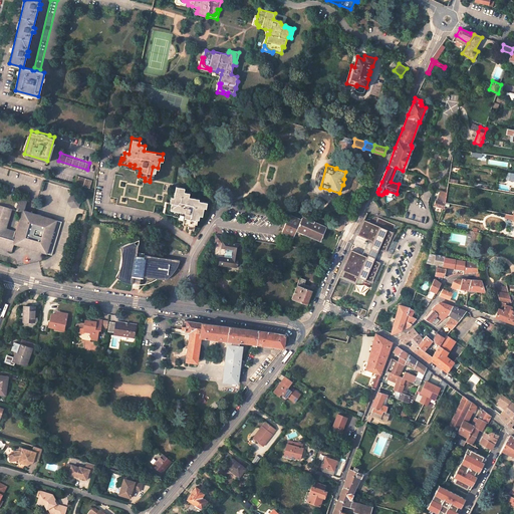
[(89,187),(92,180),(75,175),(73,182),(89,187)]
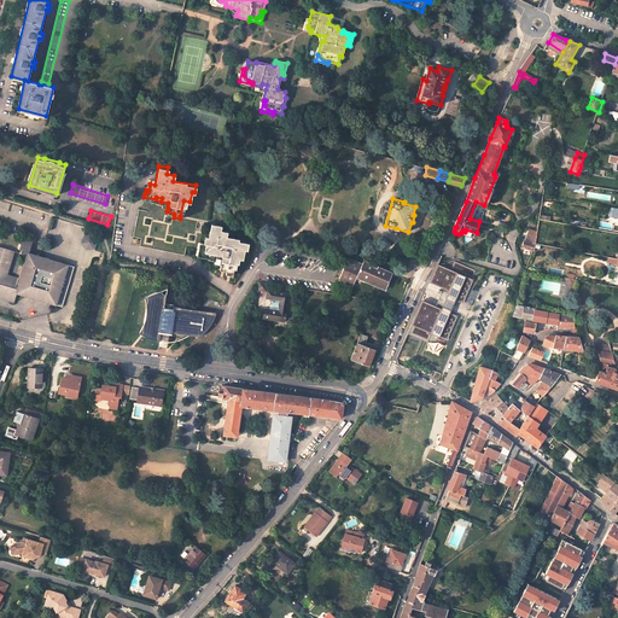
[(248,249),(249,243),(226,238),(227,233),(219,232),(220,225),(210,222),(207,242),(203,242),(202,248),(198,246),(198,249),(197,255),(208,257),(209,255),(215,256),(214,258),(221,260),(220,269),(226,270),(226,273),(228,274),(233,274),(237,257),(243,258),(245,249),(248,249)]
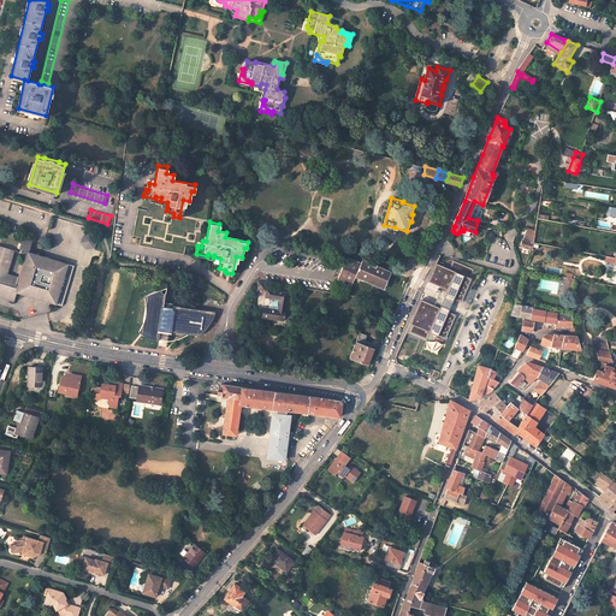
[(528,230),(527,235),(525,241),(523,240),(521,247),(533,250),(534,243),(537,232),(528,230)]
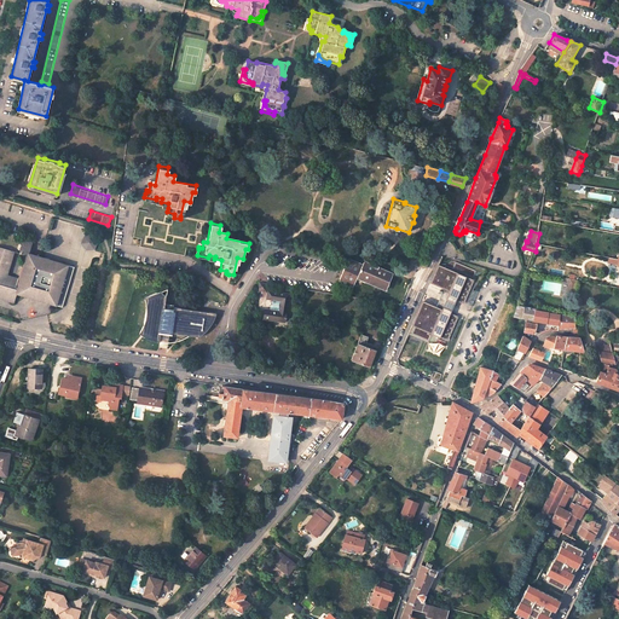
[(98,242),(93,236),(85,236),(81,243),(86,250),(94,249),(98,242)]
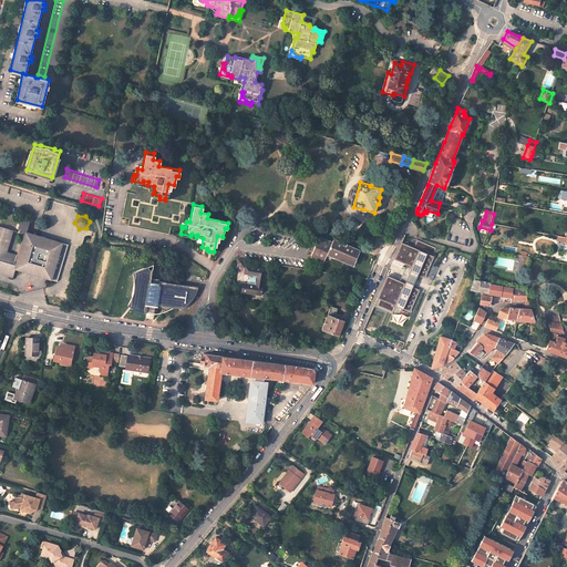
[(31,220),(22,218),(19,230),(27,233),(31,220)]
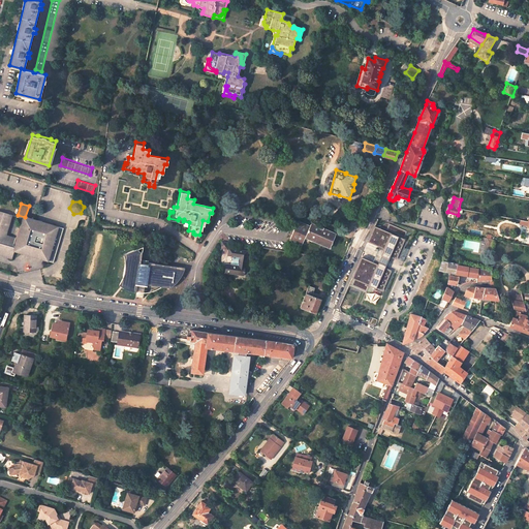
[(64,227),(31,217),(30,219),(25,217),(19,238),(7,235),(13,214),(0,209),(0,252),(11,256),(14,249),(45,258),(54,260),(64,227)]
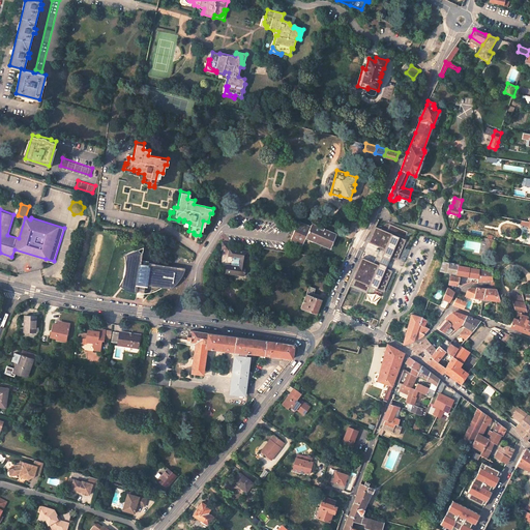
[(311,228),(298,222),(291,238),(303,243),(306,236),(330,247),(336,235),(324,230),(325,228),(320,226),(320,228),(312,225),(311,228)]
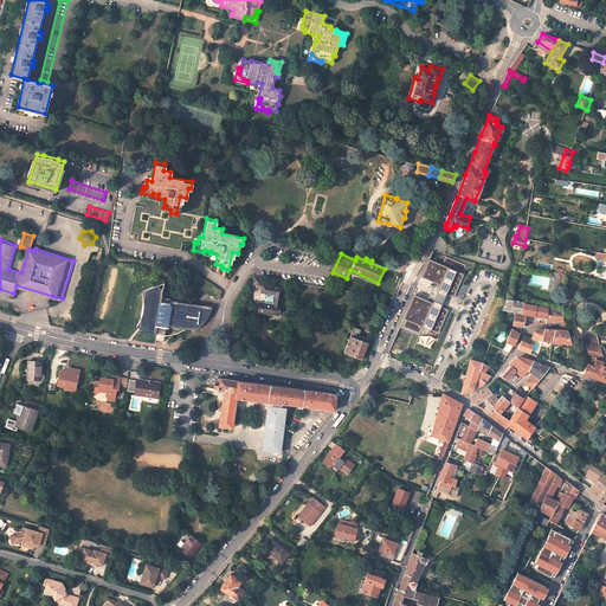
[(463,275),(430,259),(423,276),(429,279),(427,282),(432,283),(431,287),(433,288),(427,301),(414,295),(399,328),(418,336),(417,341),(431,347),(447,310),(440,308),(443,304),(434,301),(436,296),(438,294),(445,297),(447,294),(453,296),(463,275)]
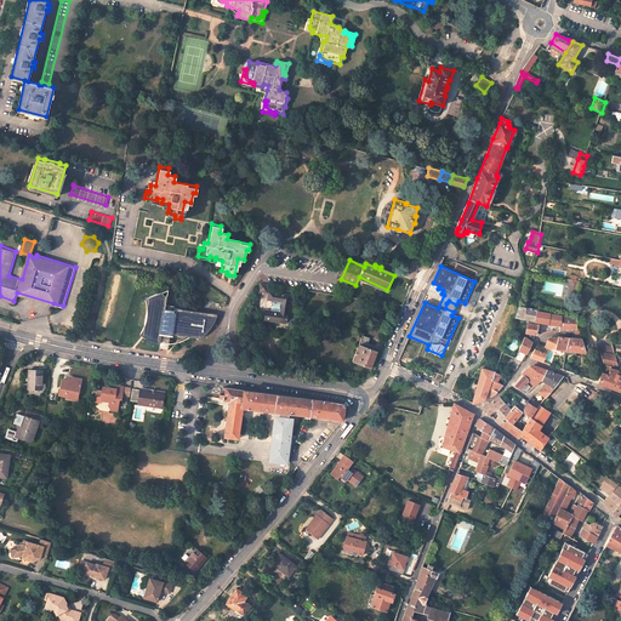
[(146,315),(144,319),(144,320),(143,325),(142,328),(140,332),(138,335),(158,339),(160,329),(165,303),(166,295),(158,292),(144,298),(146,305),(146,311),(146,315)]
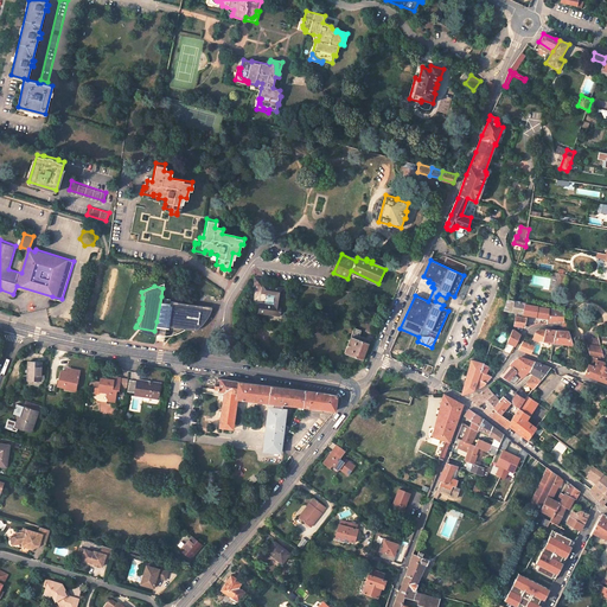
[(282,312),(281,311),(285,288),(264,286),(262,293),(278,295),(275,305),(261,302),(260,312),(280,315),(281,313),(282,313),(282,312)]
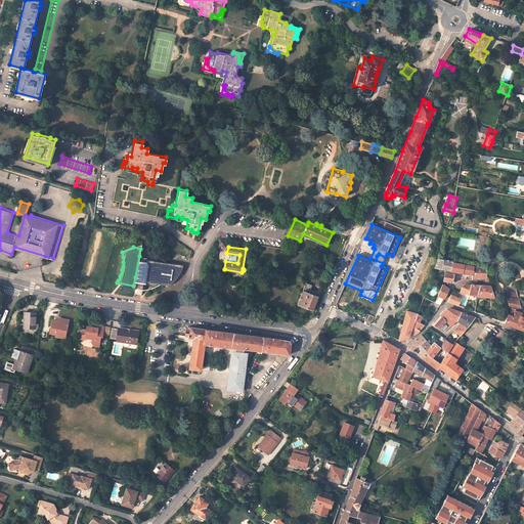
[(376,260),(383,263),(384,259),(385,257),(379,254),(377,256),(376,260)]
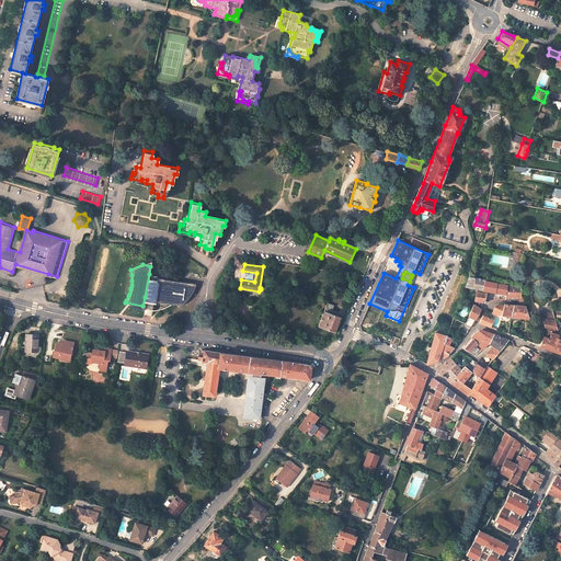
[(149,274),(145,297),(152,298),(157,276),(157,275),(149,274)]
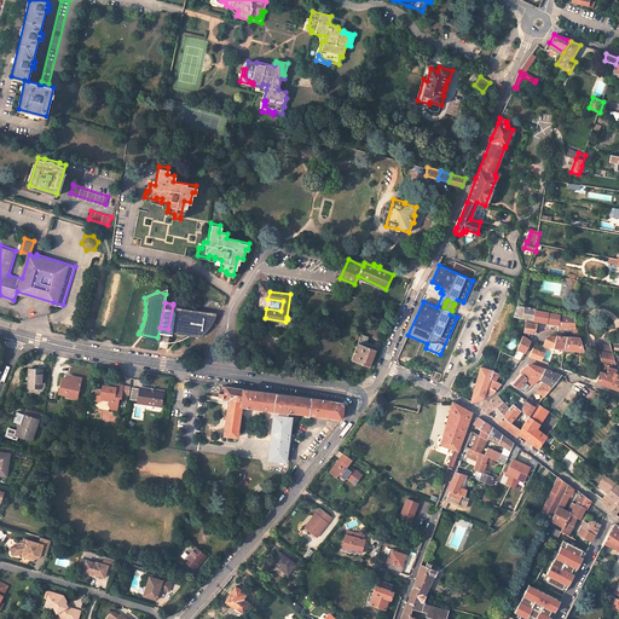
[(206,330),(208,327),(210,323),(213,318),(215,313),(173,305),(168,329),(168,334),(171,334),(197,337),(198,336),(203,333),(206,330)]
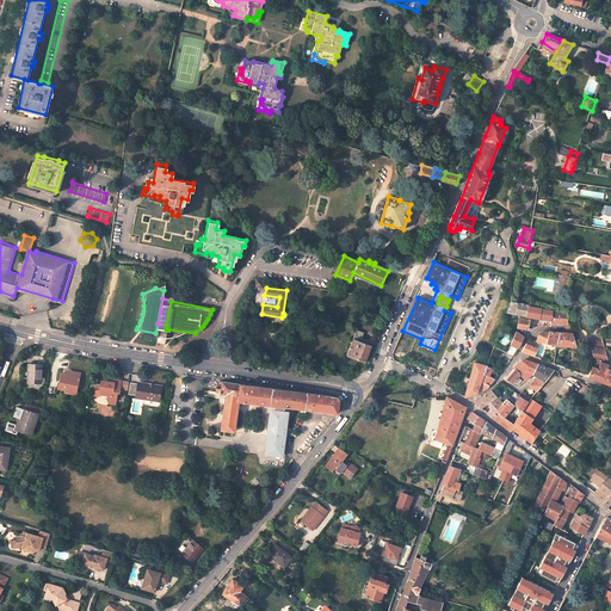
[(526,315),(529,306),(511,301),(507,310),(519,314),(518,327),(528,329),(531,316),(526,315)]
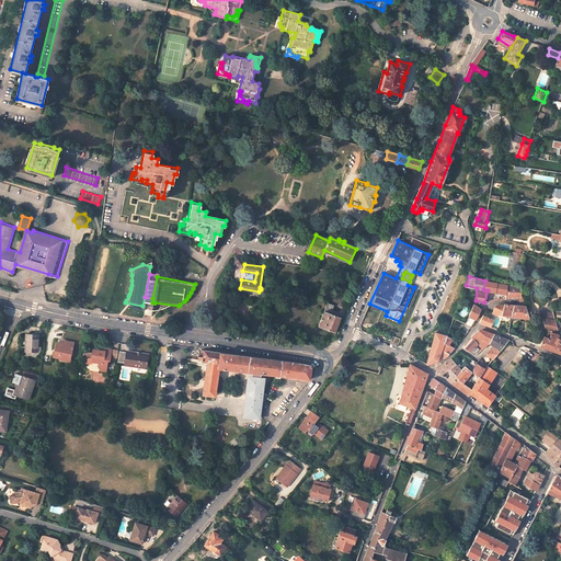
[(505,298),(505,297),(507,286),(496,284),(485,281),(483,289),(488,290),(492,292),(489,302),(493,301),(497,300),(497,299),(505,298)]
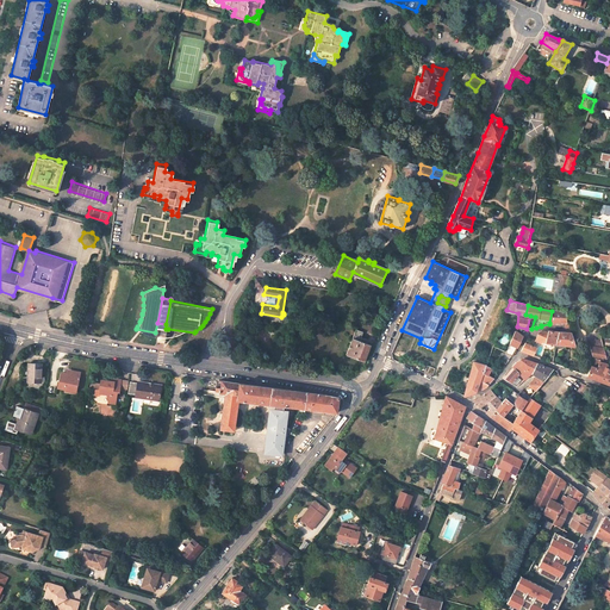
[(556,311),(552,311),(549,323),(564,323),(566,332),(571,332),(568,322),(567,322),(565,312),(556,311)]
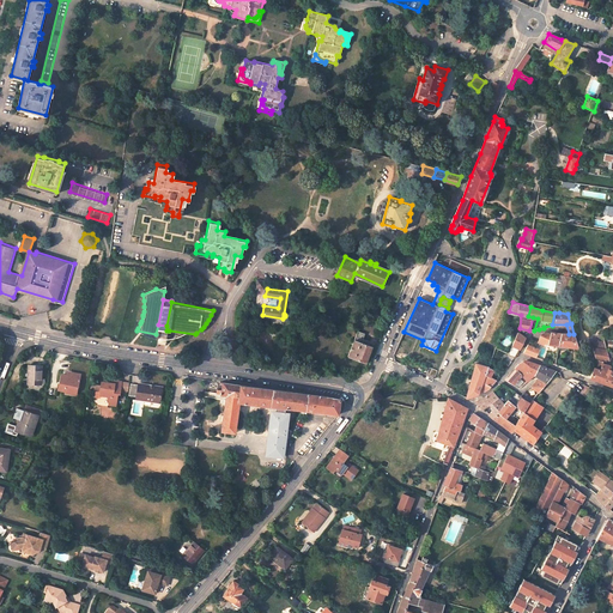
[(517,332),(511,345),(520,350),(526,338),(520,332),(517,332)]
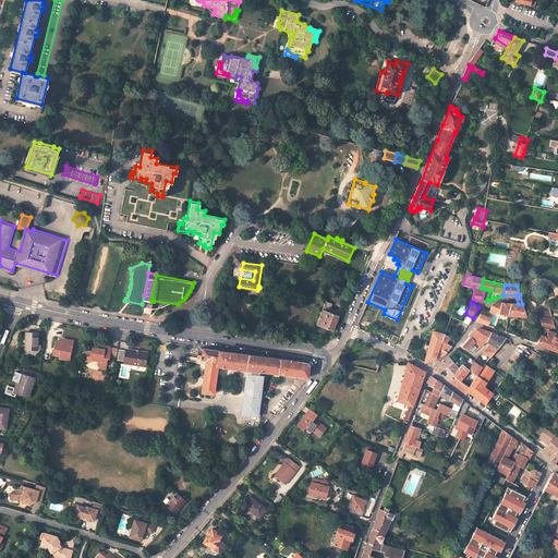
[(498,312),(500,304),(495,302),(492,304),(489,313),(498,315),(498,312)]
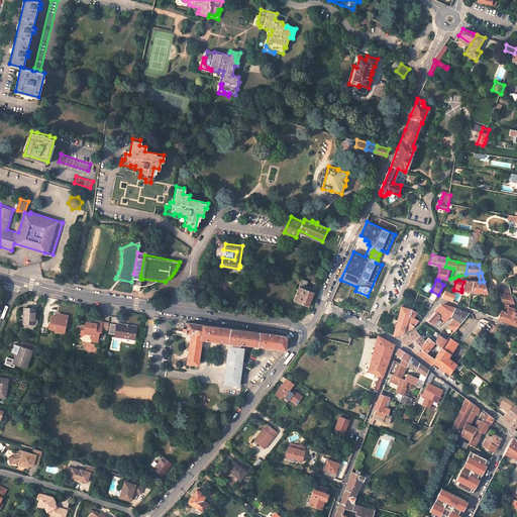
[(471,291),(473,281),(464,280),(463,282),(461,289),(471,291)]
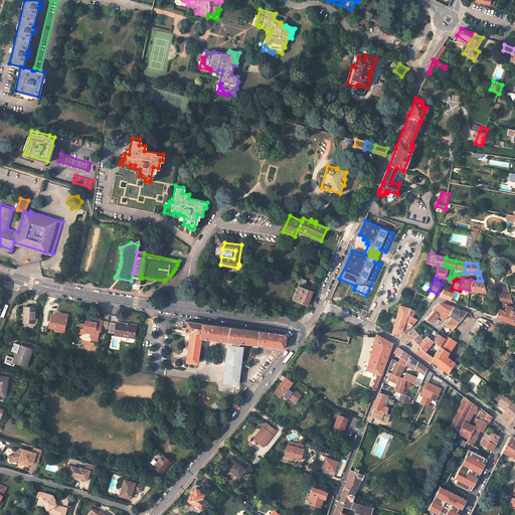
[(485,293),(482,281),(478,281),(471,280),(469,290),(485,293)]
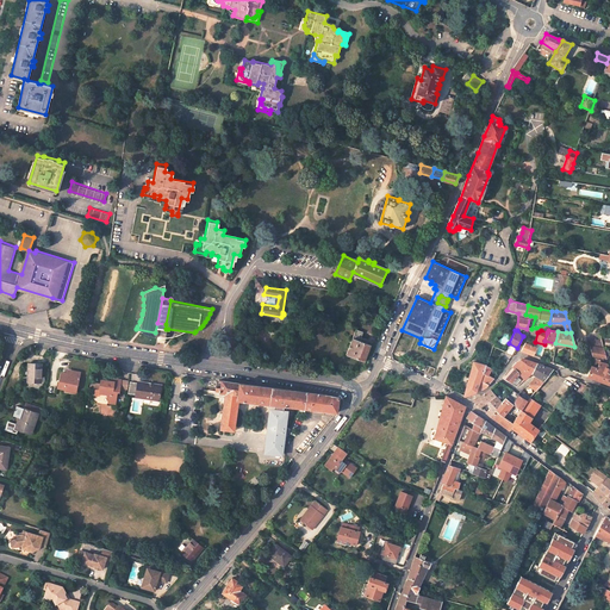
[(353,337),(347,354),(365,361),(371,344),(353,337)]
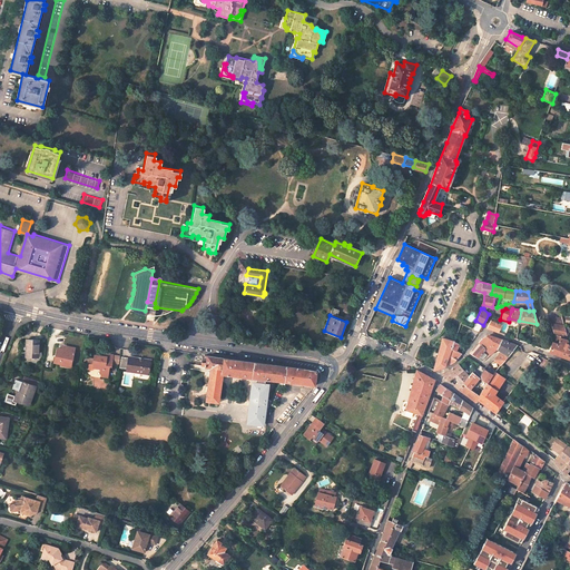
[(553,334),(548,352),(569,360),(569,349),(562,316),(551,317),(551,326),(553,334)]
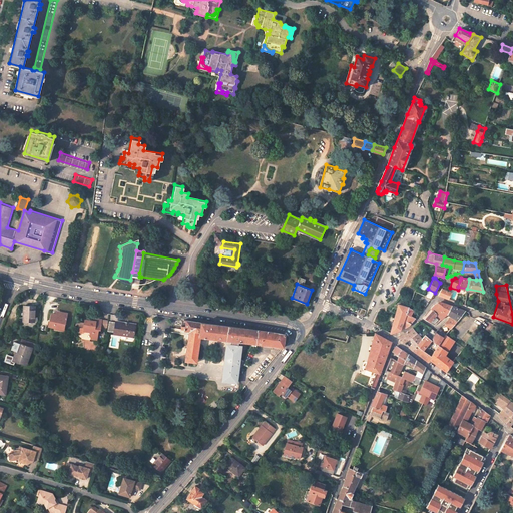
[(439,293),(438,295),(444,297),(449,299),(452,293),(442,289),(439,293)]
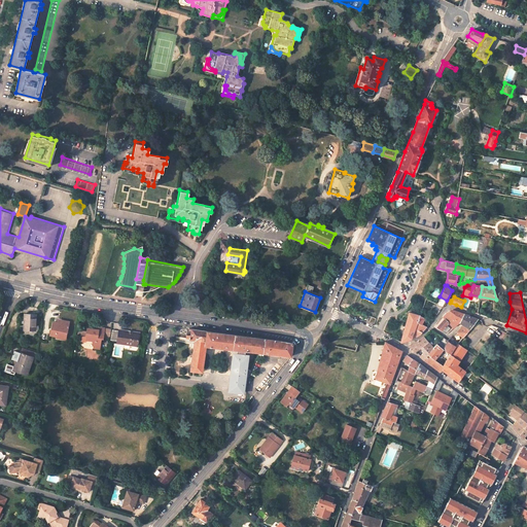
[(434,308),(436,309),(433,313),(436,315),(444,307),(437,304),(434,308)]
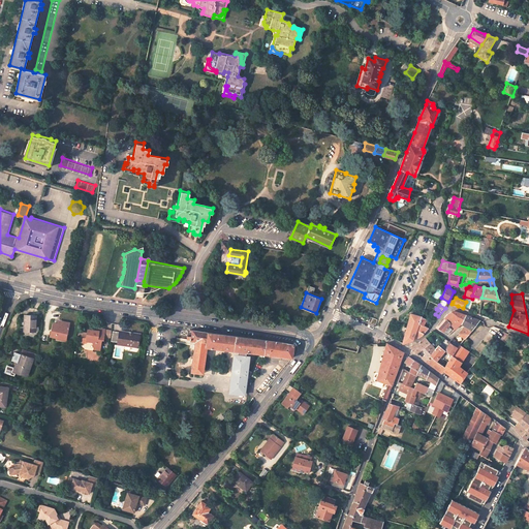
[(447,313),(444,318),(446,320),(455,329),(461,323),(466,315),(458,312),(455,311),(447,313)]
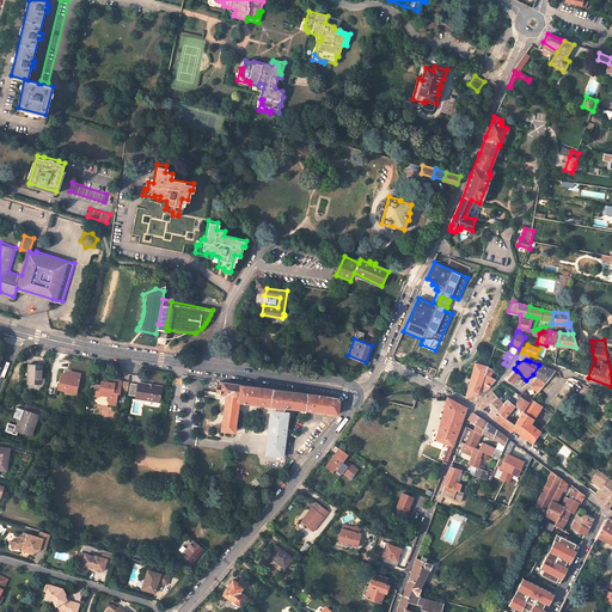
[(488,389),(495,380),(490,377),(494,371),(491,369),(494,366),(489,361),(488,365),(476,396),(488,389)]
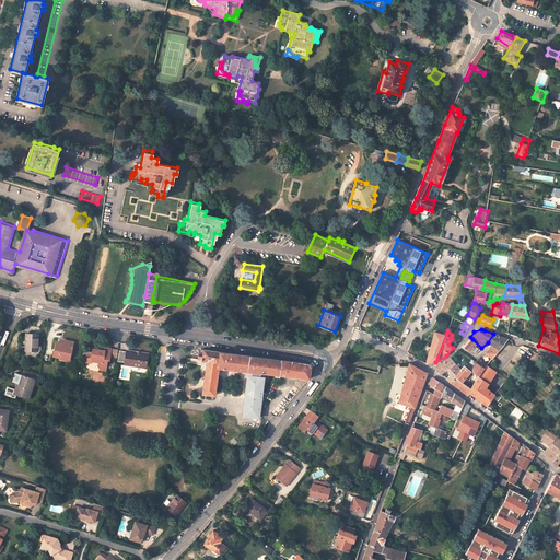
[(25,350),(37,351),(37,350),(41,350),(42,346),(38,345),(38,334),(26,333),(25,350)]
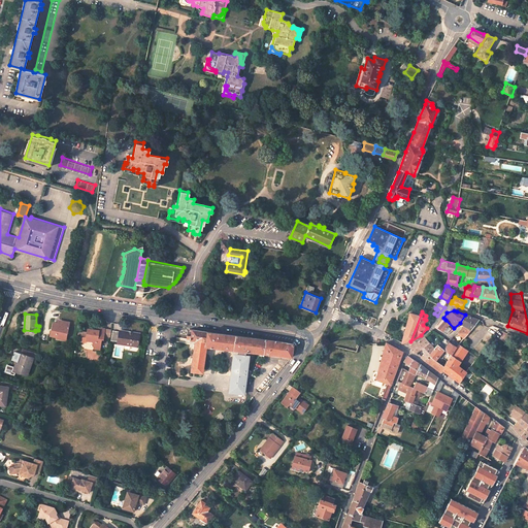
[(410,341),(421,315),(409,314),(401,343),(409,341),(410,341)]
